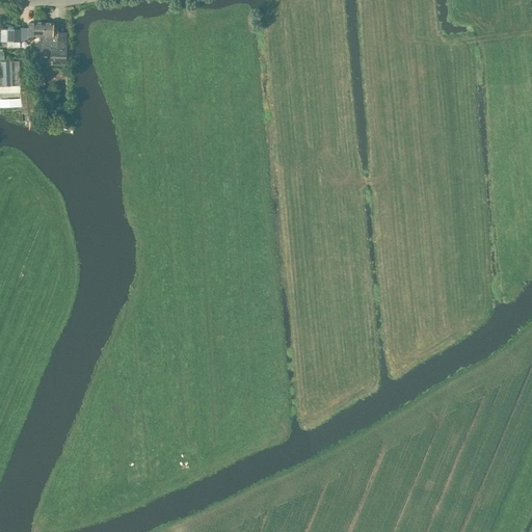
[(43,49),(43,23),(33,23),(33,24),(28,24),(28,40),(28,41),(29,42),(30,42),(32,42),(32,41),(33,40),(33,38),(33,35),(40,35),(40,42),(42,42),(42,43),(37,43),(37,52),(42,52),(42,49),(43,49)]
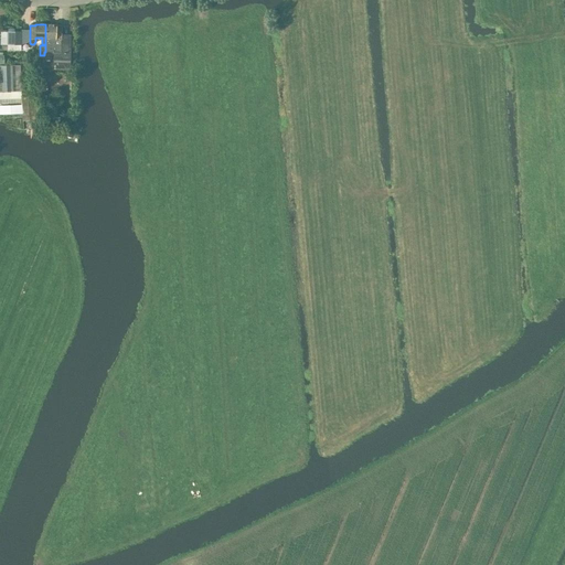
[(55,24),(45,24),(45,52),(54,52),(54,63),(55,63),(55,68),(67,70),(67,63),(68,63),(70,35),(61,35),(61,25),(55,25),(55,24)]
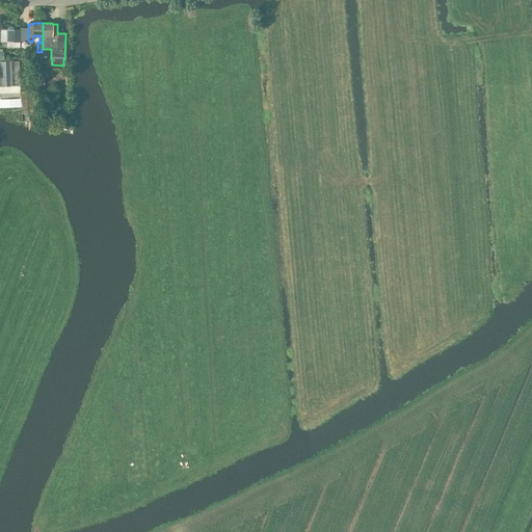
[(20,48),(20,42),(19,42),(19,30),(7,30),(6,43),(2,42),(1,47),(20,48)]
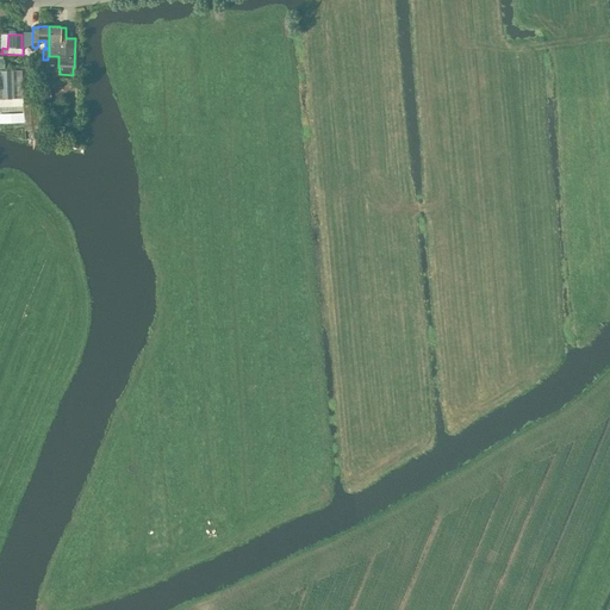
[(22,70),(0,70),(0,111),(1,112),(23,111),(23,103),(22,70)]
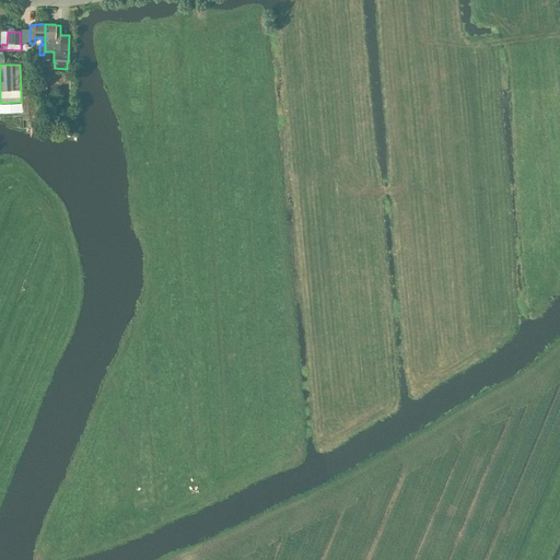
[(21,104),(0,104),(0,113),(22,113),(21,104)]
